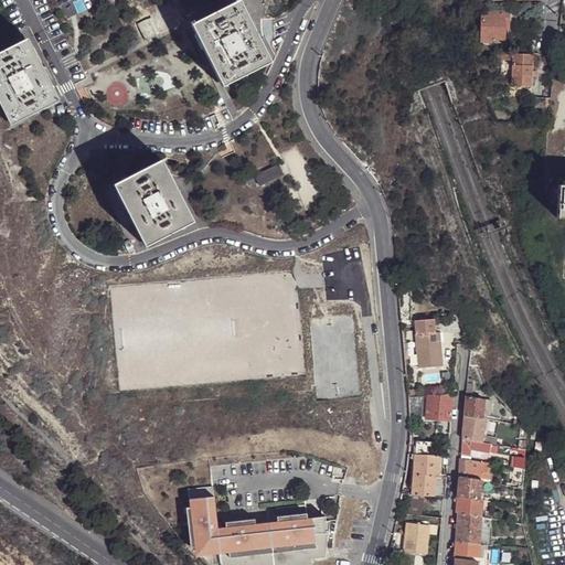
[(163,0),(146,9),(150,18),(158,33),(178,24),(166,0),(163,0)]
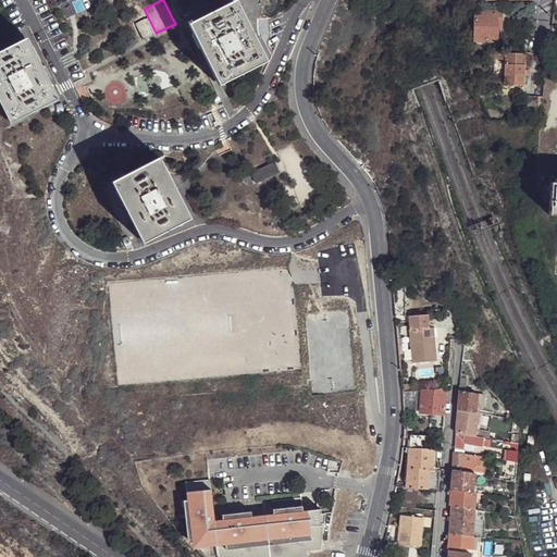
[(233,3),(263,64),(267,63),(236,2),(233,3)]
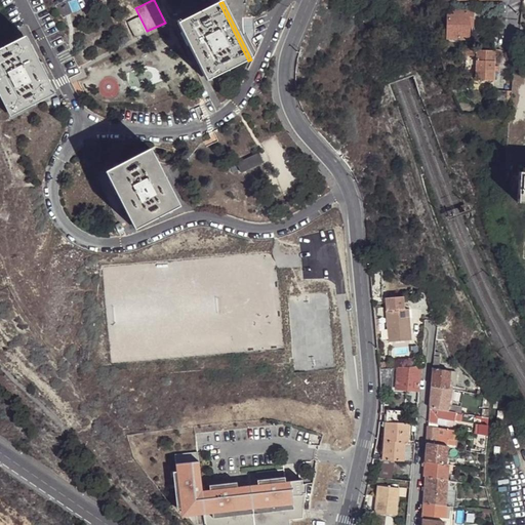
[(180,23),(208,80),(248,61),(219,3),(180,23)]
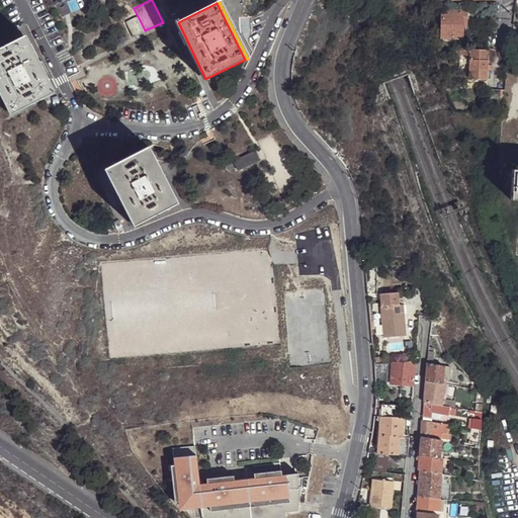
[(462,26),(465,26),(465,11),(441,11),(441,38),(462,38),(462,37),(462,26)]
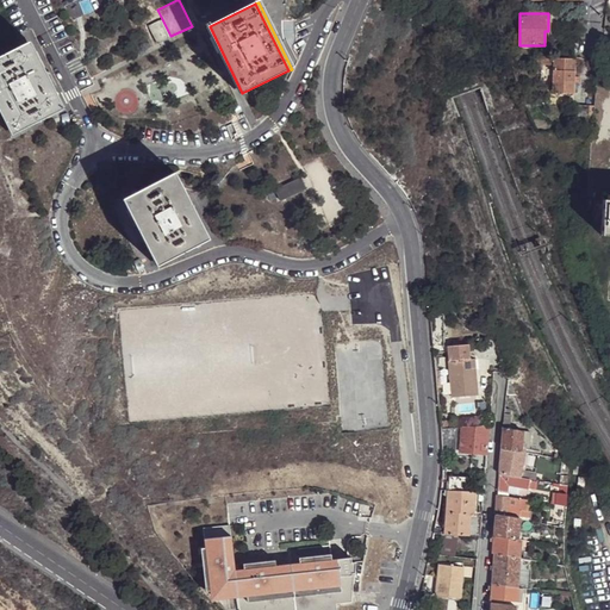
[(170,36),(162,19),(149,25),(157,42),(170,36)]
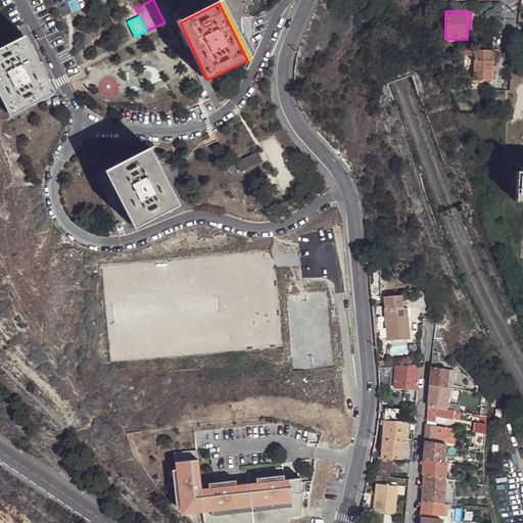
[(205,82),(207,80),(180,22),(177,24),(177,25),(205,82)]
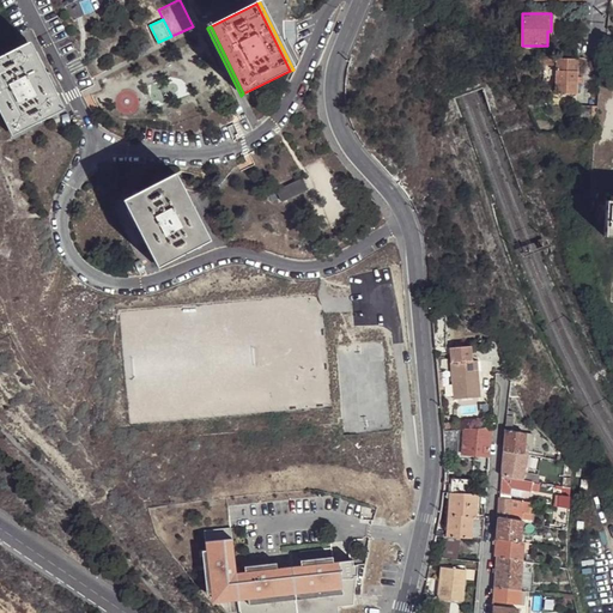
[(31,43),(28,44),(61,113),(65,110),(31,43)]
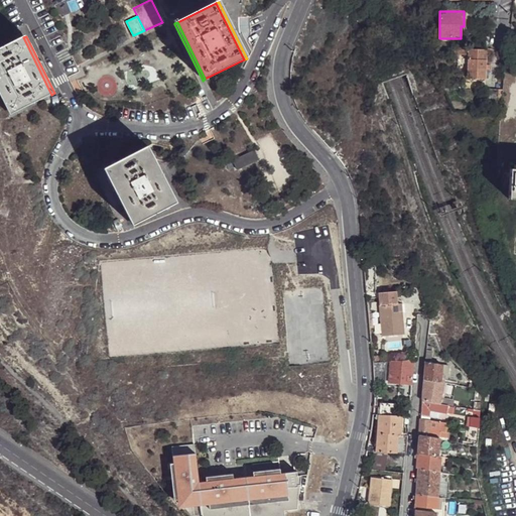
[(51,95),(23,37),(0,48),(0,89),(12,114),(51,95)]
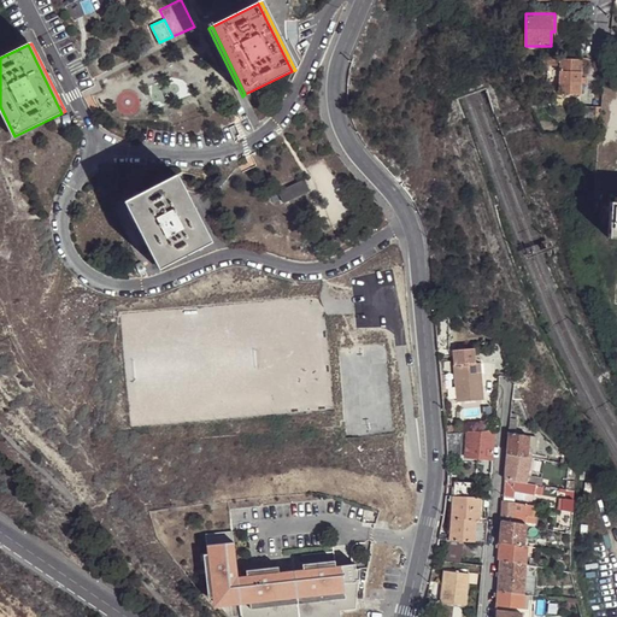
[(583,59),(581,59),(581,60),(559,59),(559,58),(542,58),(542,66),(558,66),(558,95),(579,95),(580,84),(580,77),(580,64),(583,64),(583,59)]
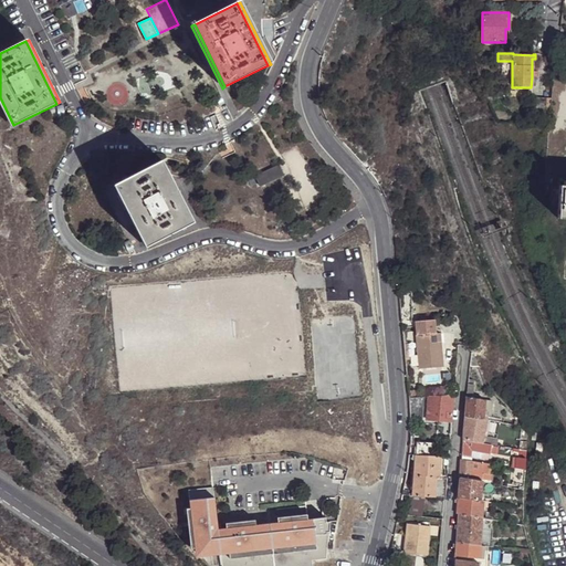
[(13,125),(0,97),(0,104),(10,126),(13,125)]
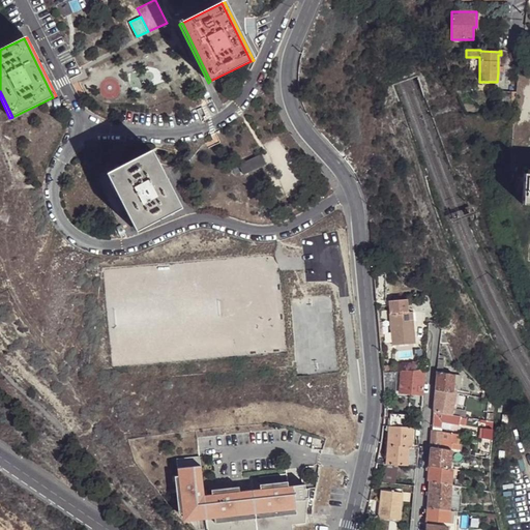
[(510,107),(511,92),(499,91),(498,106),(510,107)]
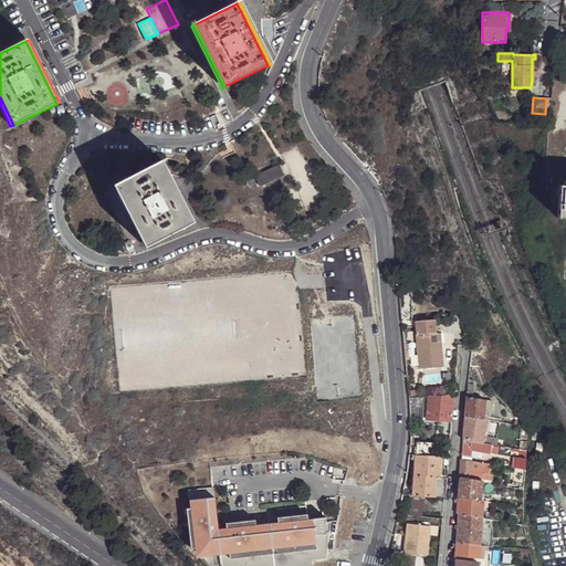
[(155,163),(186,226),(189,223),(158,161),(155,163)]
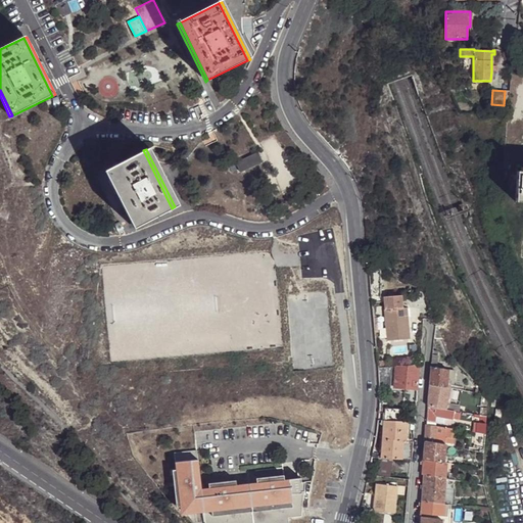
[(103,171),(132,228),(172,208),(143,150),(103,171)]
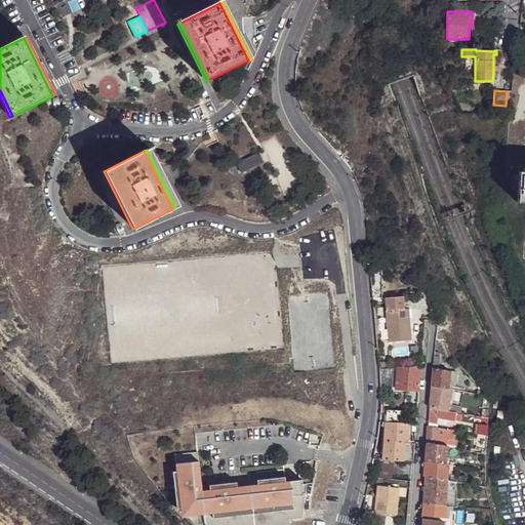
[(236,165),(240,173),(263,163),(257,154),(236,165)]
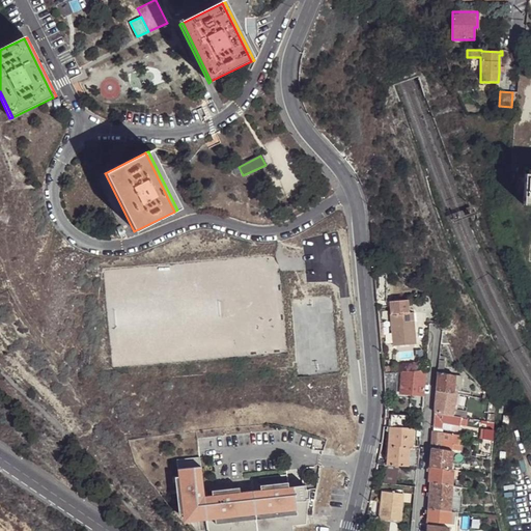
[(132,232),(134,231),(105,173),(103,174),(132,232)]
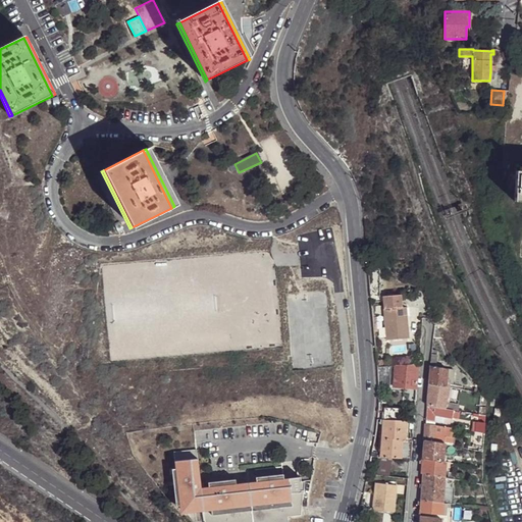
[(404,321),(403,307),(402,307),(401,295),(382,296),(386,341),(409,338),(407,321),(404,321)]
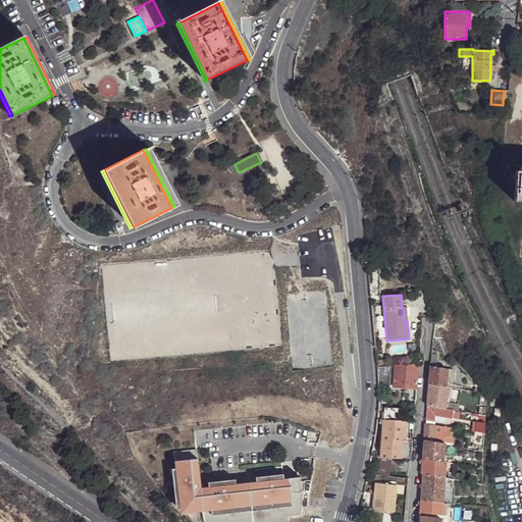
[(432,337),(441,337),(434,323),(433,323),(432,337)]
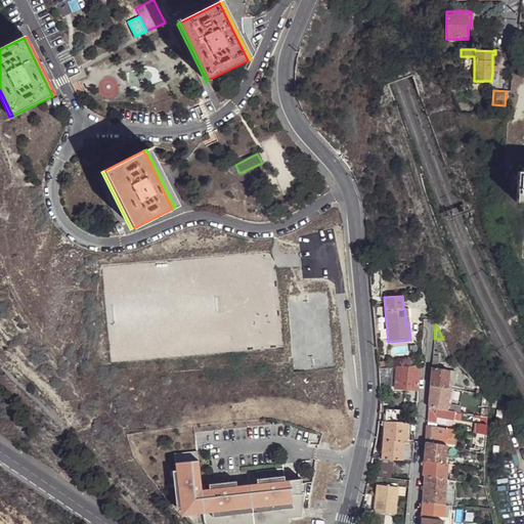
[(418,390),(420,365),(396,367),(394,388),(418,390)]
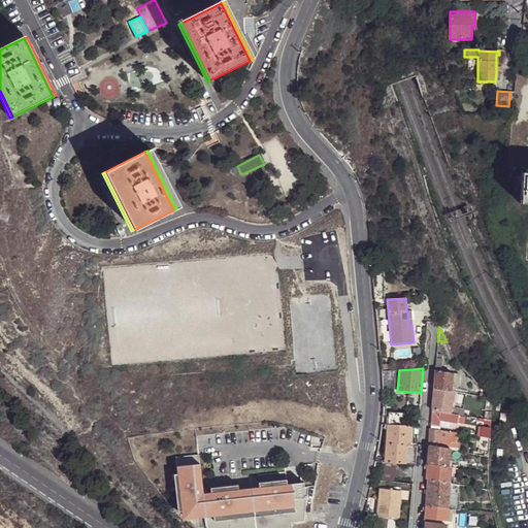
[(395,370),(385,370),(386,392),(392,392),(394,391),(395,370)]
